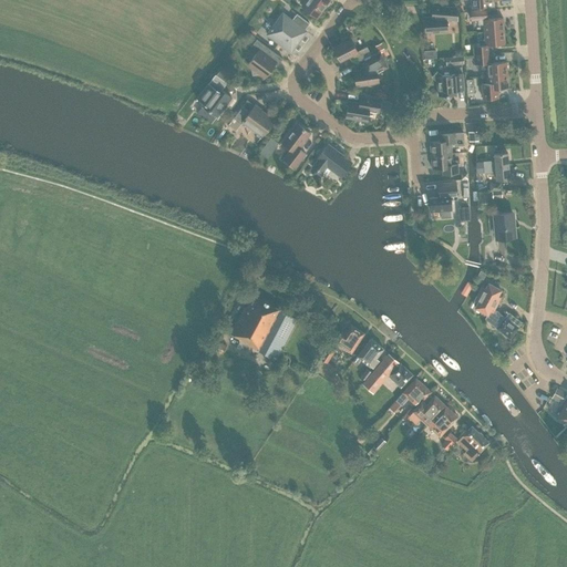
[(306,0),(301,7),(317,18),(329,0),(306,0)]
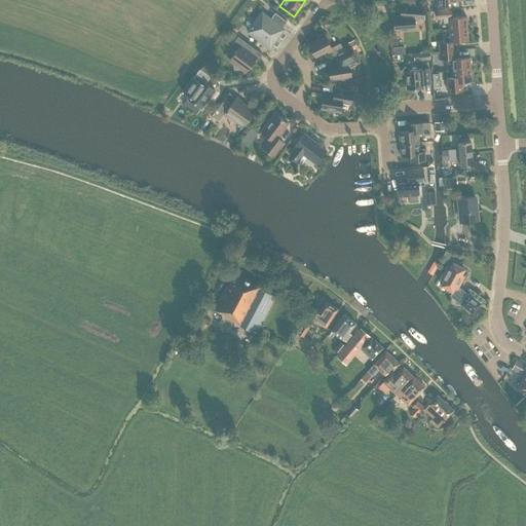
[(423,7),(400,5),(400,15),(393,15),(395,31),(415,29),(414,20),(423,19),(423,7)]
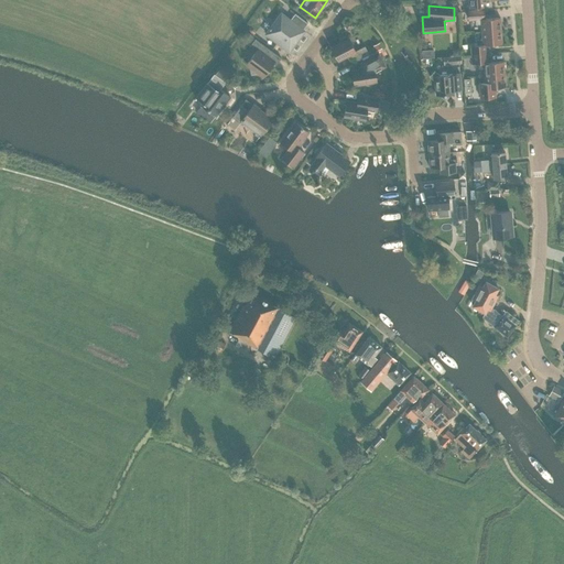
[(480,24),(481,32),(501,30),(500,18),(484,19),(484,10),(468,11),(468,20),(475,20),(475,24),(480,24)]
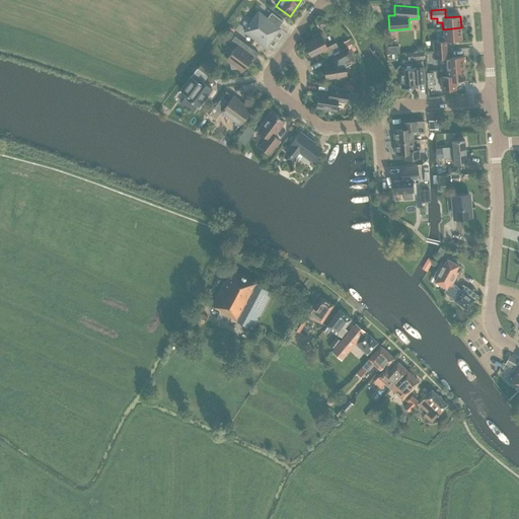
[(280,28),(279,27),(283,21),(272,12),(267,18),(258,12),(244,31),(266,48),(280,28)]
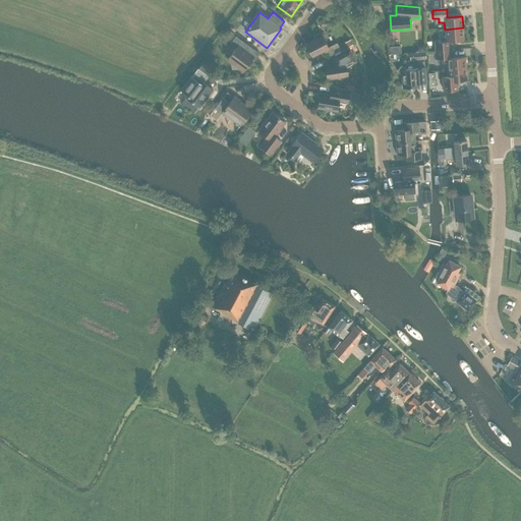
[(449,41),(463,40),(463,27),(445,30),(446,36),(440,37),(441,41),(435,42),(436,50),(450,49),(449,41)]
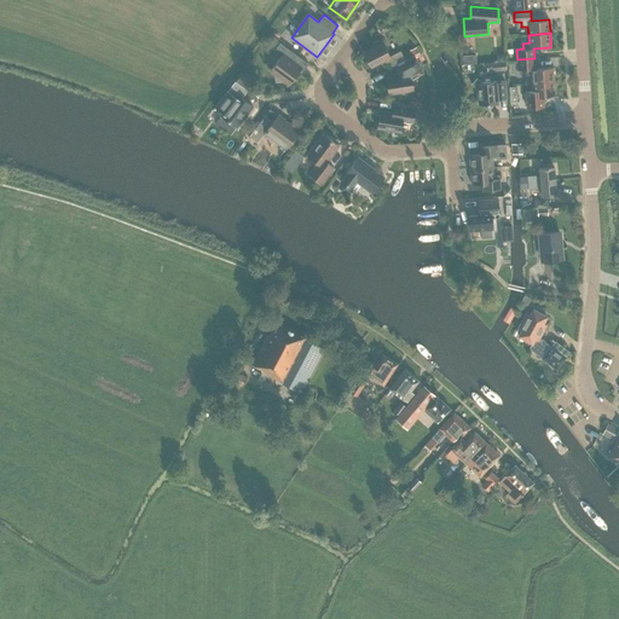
[(299,69),(302,71),(308,64),(279,42),(275,50),(281,56),(271,69),(276,73),(277,80),(284,79),(289,82),(299,69)]
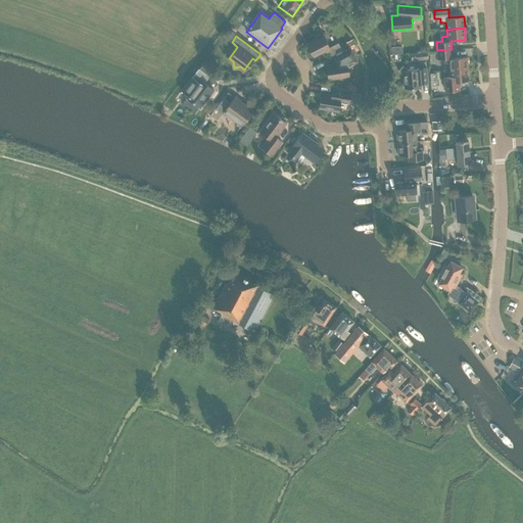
[(329,57),(341,50),(338,43),(329,47),(323,36),(306,44),(313,56),(325,50),(329,57)]
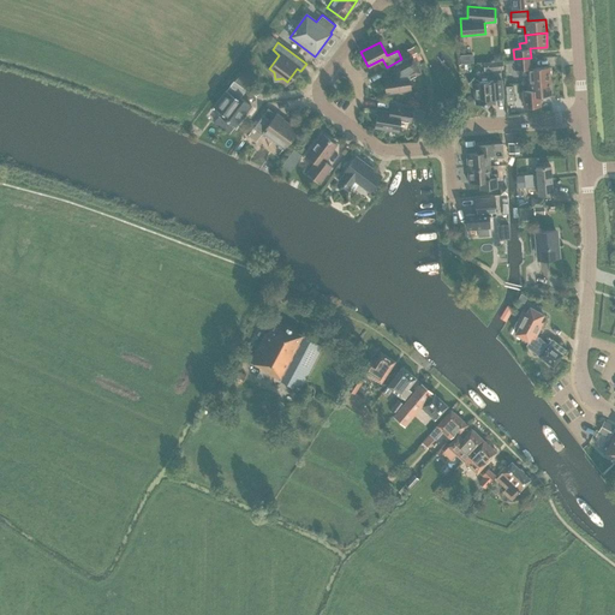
[(417,52),(413,46),(406,49),(410,55),(417,52)]
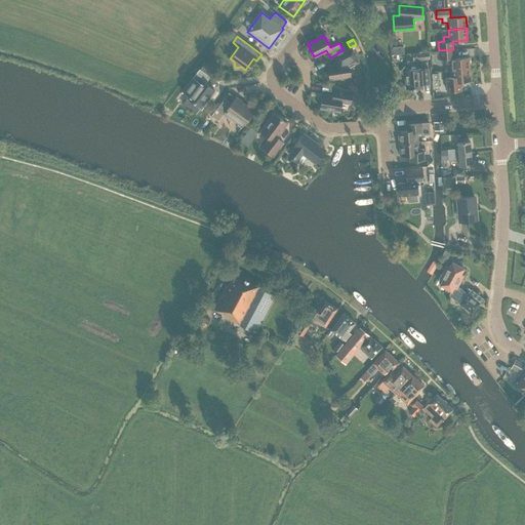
[(403,46),(392,47),(393,54),(404,53),(403,46)]
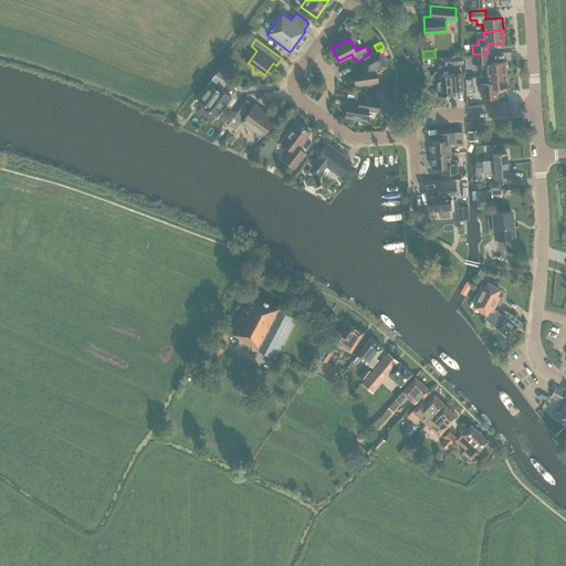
[(376,72),(387,66),(379,52),(363,61),(364,69),(353,71),(355,86),(378,83),(376,72)]
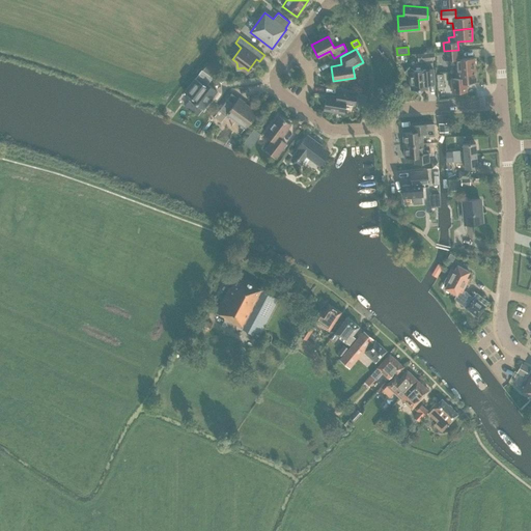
[(454,64),(454,72),(475,70),(474,57),(458,59),(458,50),(444,51),(445,60),(450,60),(451,64),(454,64)]
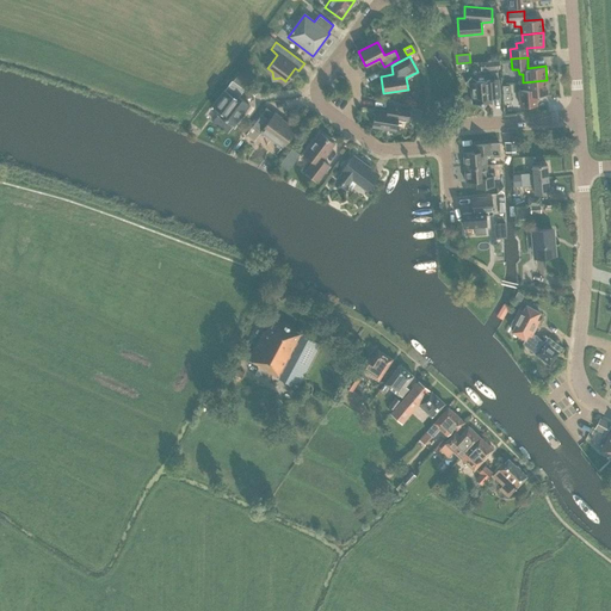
[(492,102),(491,97),(499,97),(498,80),(476,81),(470,76),(466,82),(470,87),(471,103),(476,103),(479,105),(481,103),(482,103),(485,100),(487,100),(487,102),(492,102)]
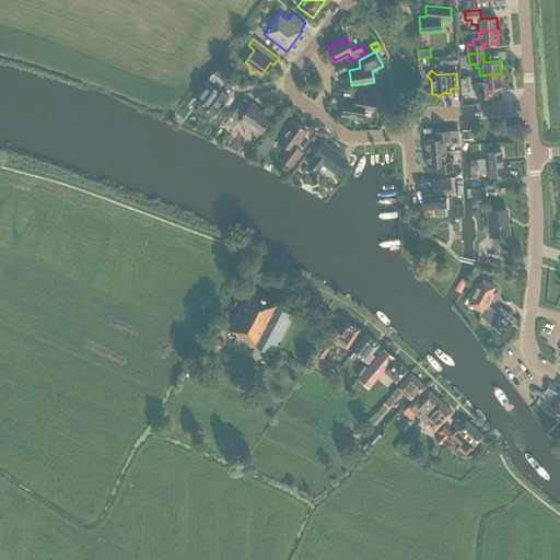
[(212,73),(194,97),(200,102),(199,104),(214,115),(229,96),(219,89),(223,82),(212,73)]
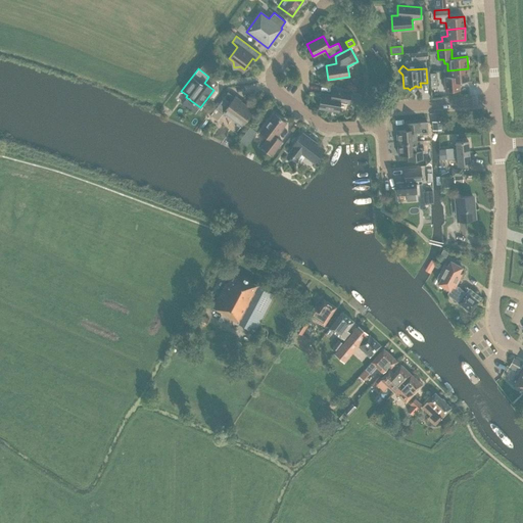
[(469,81),(468,68),(447,70),(448,77),(444,78),(445,91),(460,90),(459,82),(469,81)]
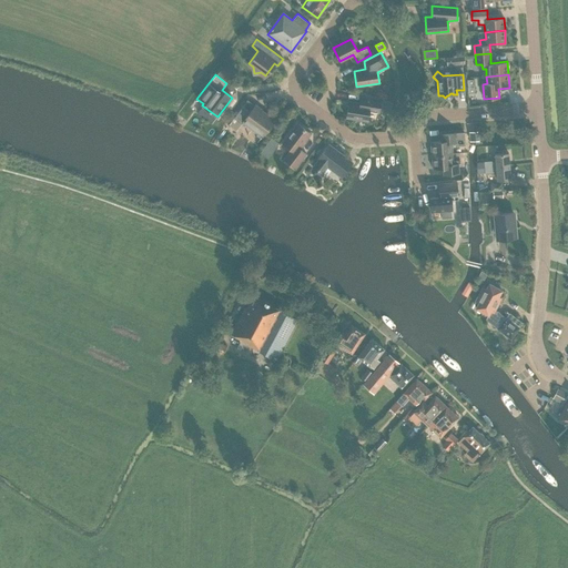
[(378,113),(381,100),(359,97),(358,103),(348,101),(346,118),(367,121),(369,111),(378,113)]
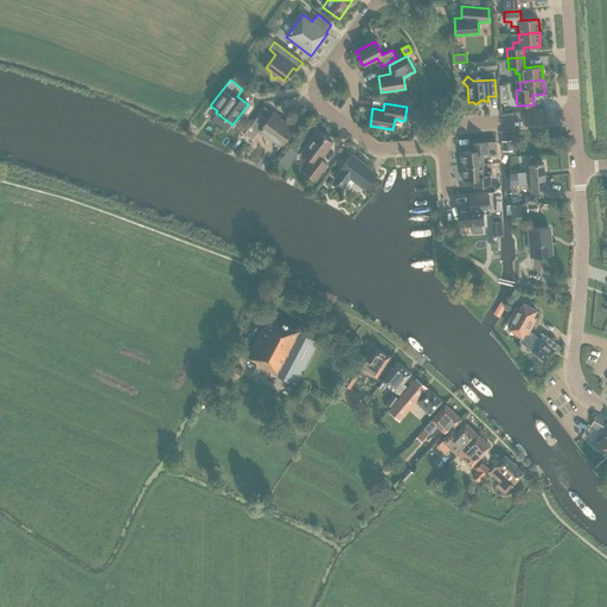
[(409,107),(407,121),(417,122),(420,108),(409,107)]
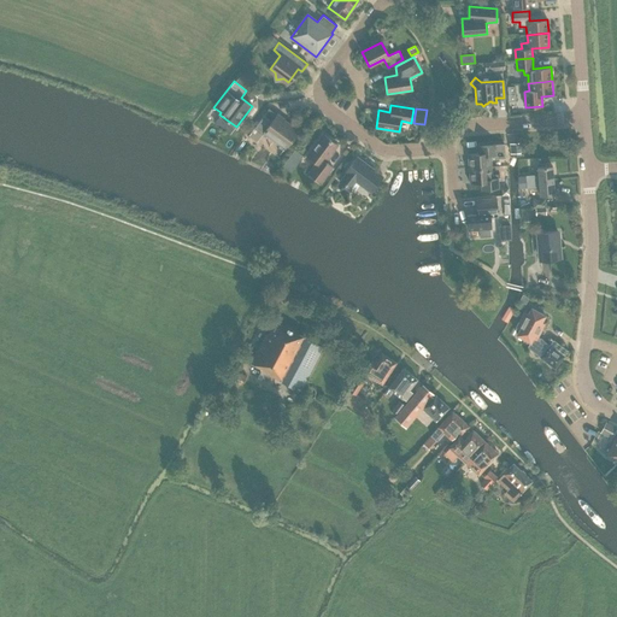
[(280,154),(281,154),(298,130),(277,115),(277,113),(271,121),(264,115),(253,129),(262,135),(263,133),(272,140),(275,137),(286,146),(280,154)]
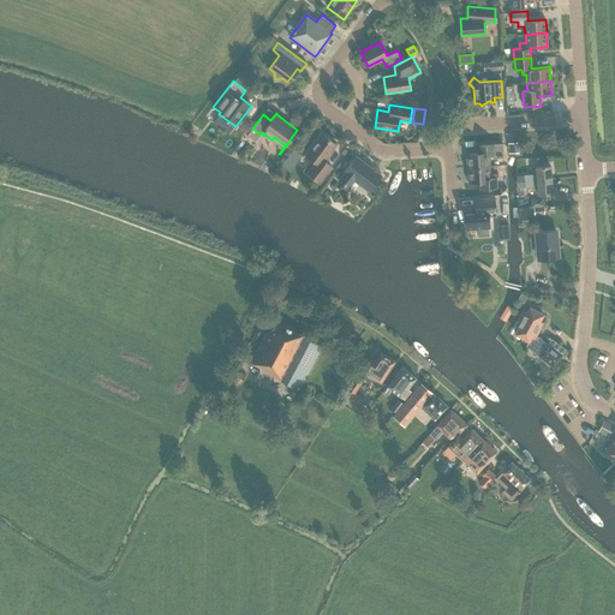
[(306,172),(320,181),(332,167),(324,161),(336,144),(321,133),(306,154),(316,161),(306,172)]
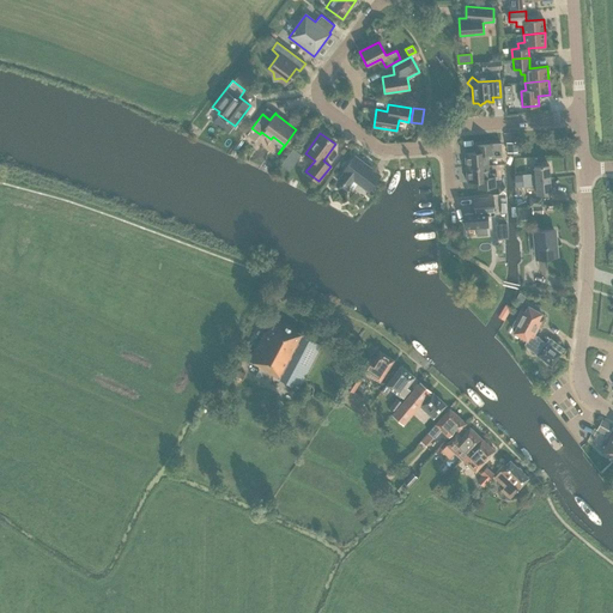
[(517,141),(507,143),(507,152),(517,151),(517,141)]
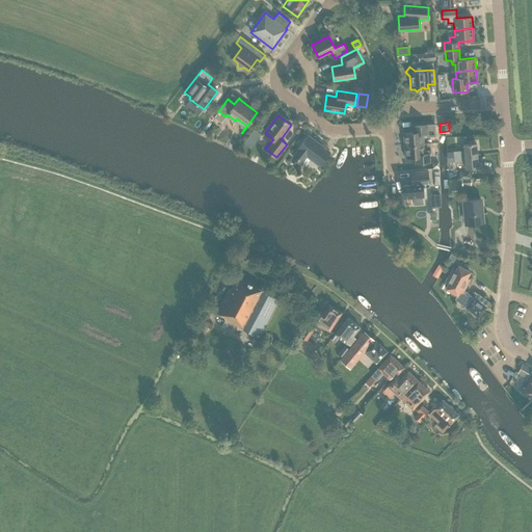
[(434,124),(415,126),(415,132),(403,133),(403,145),(423,143),(423,137),(428,136),(435,136),(434,124)]
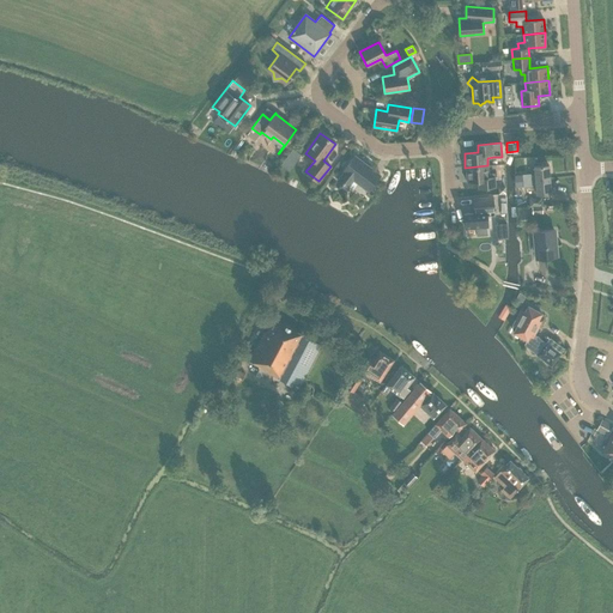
[(292,149),(280,164),(289,171),(301,155),(292,149)]
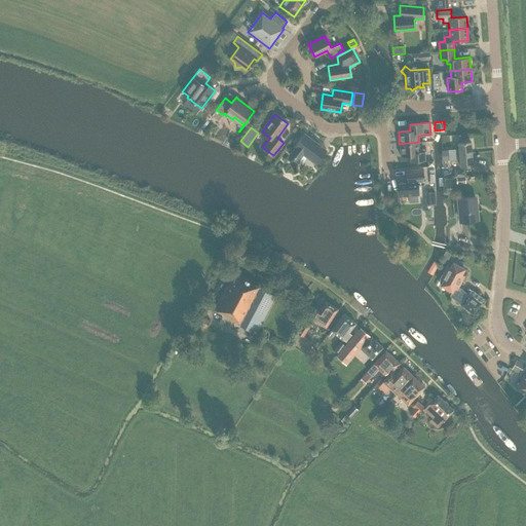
[(294,147),(295,148),(289,155),(298,161),(298,160),(303,154),(315,163),(326,150),(304,134),(294,147)]
